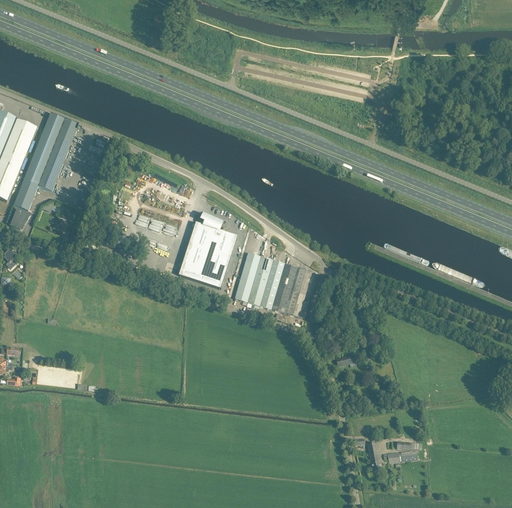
[(0,159),(17,117),(8,113),(8,114),(0,110),(0,159)]
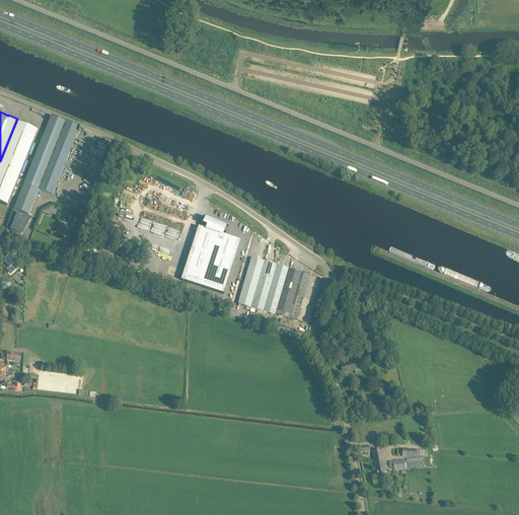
[(80,124),(66,118),(52,113),(14,206),(28,212),(39,187),(53,192),(80,124)]
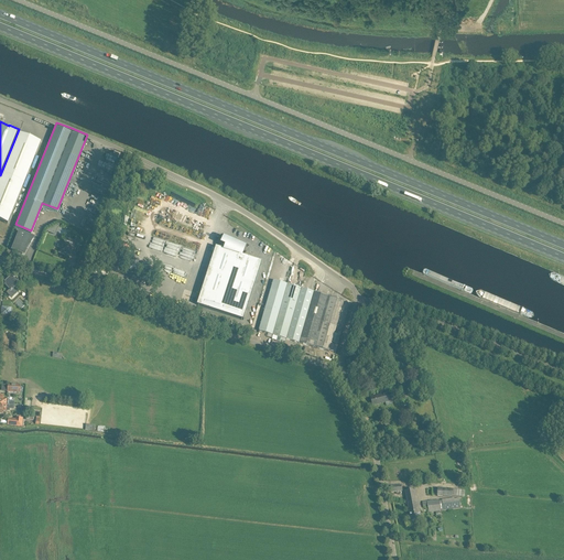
[(0,175),(0,216),(9,221),(42,138),(19,129),(0,175)]
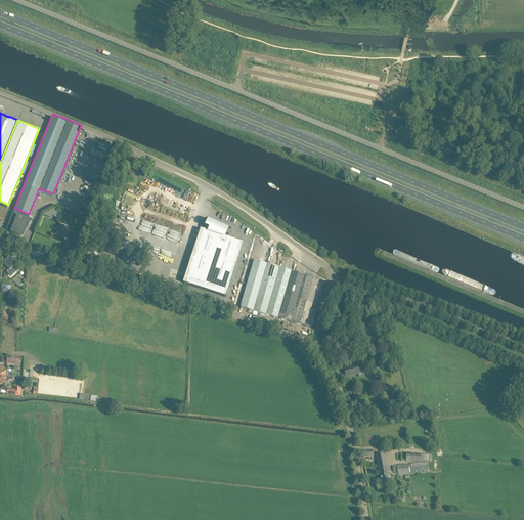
[(43,209),(43,211),(45,211),(50,213),(53,207),(54,207),(55,204),(43,209)]
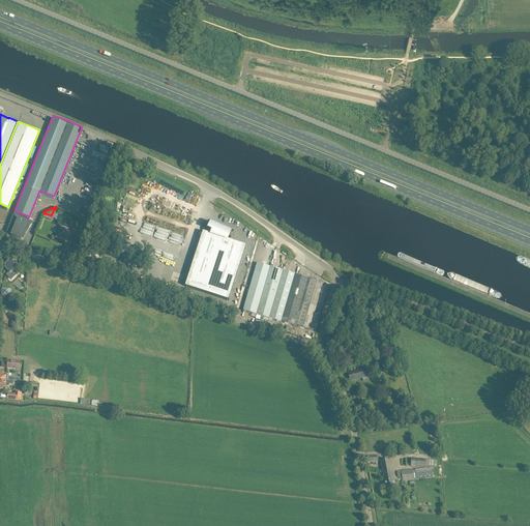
[(24,232),(31,221),(19,215),(11,231),(21,235),(22,231),(24,232)]
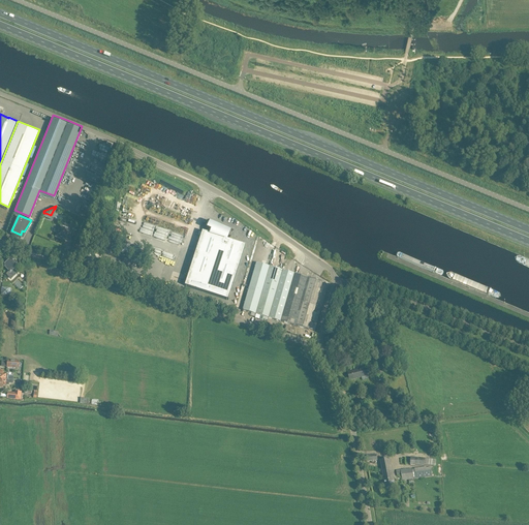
[(231,227),(211,218),(209,218),(208,218),(207,219),(206,220),(206,222),(207,223),(208,224),(206,228),(203,227),(184,282),(228,296),(246,242),(226,235),(227,233),(229,234),(231,227)]
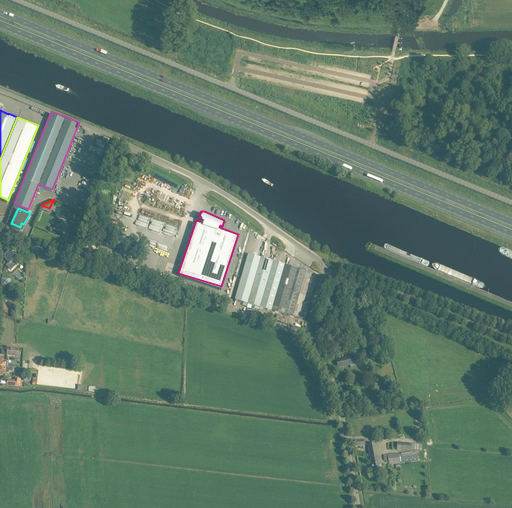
[(68,217),(59,213),(58,216),(57,215),(56,219),(57,219),(56,220),(55,220),(53,225),(59,227),(59,226),(64,228),(65,225),(69,227),(73,217),(68,215),(68,217)]
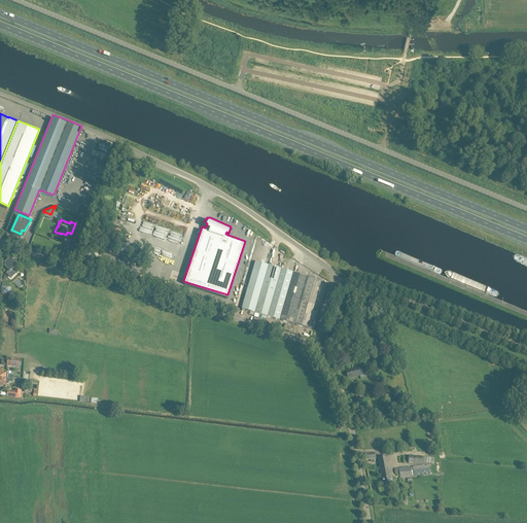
[(6,259),(4,262),(9,267),(6,270),(7,270),(11,274),(16,269),(18,269),(14,265),(13,265),(16,262),(15,259),(18,258),(13,254),(12,256),(10,255),(8,257),(7,255),(5,258),(6,259)]
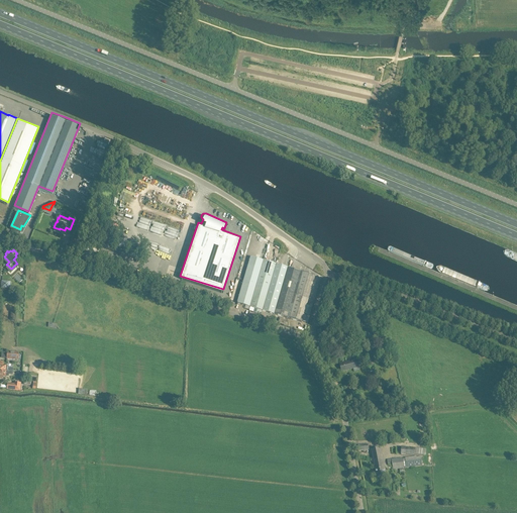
[(250,303),(264,257),(250,252),(237,299),(250,303)]
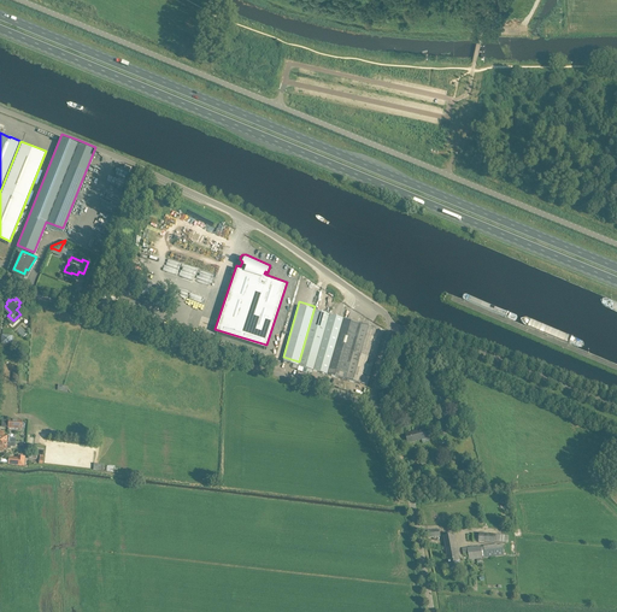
[(312,366),(318,348),(329,311),(315,306),(299,362),(312,366)]
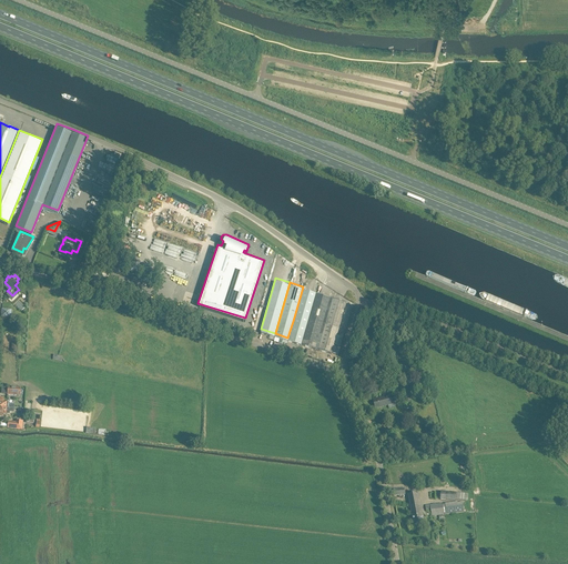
[(306,324),(316,290),(303,286),(293,321),(306,324)]
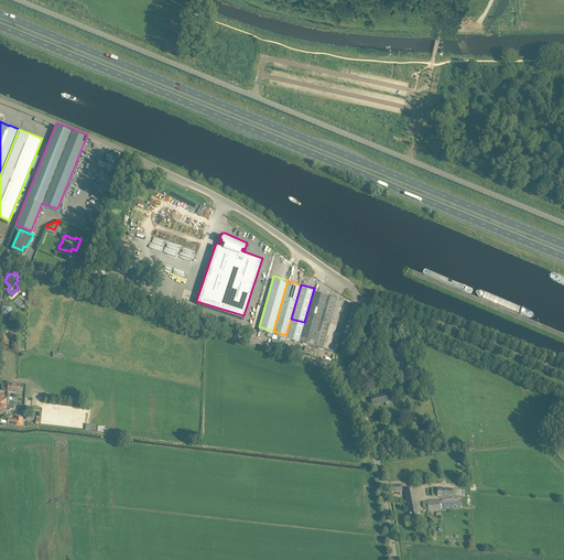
[(344,297),(334,293),(314,288),(304,322),(300,338),(329,347),(344,297)]
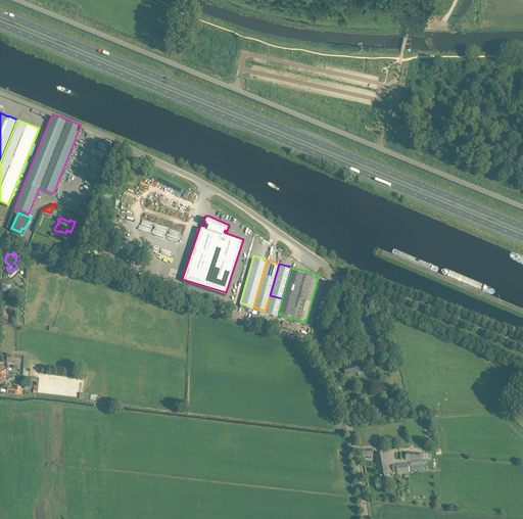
[(19,269),(13,275),(19,282),(24,278),(21,277),(25,274),(19,269)]
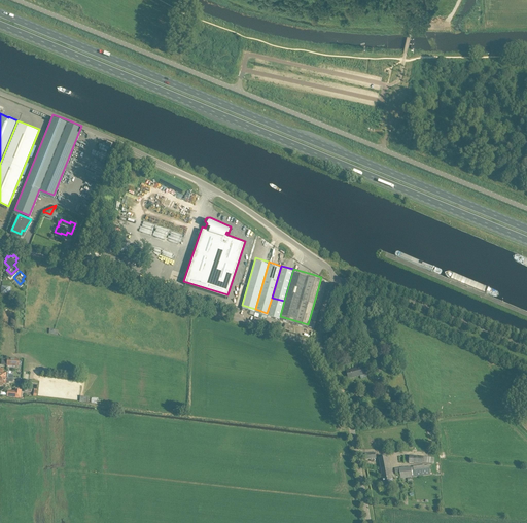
[(280,316),(284,301),(272,298),(267,313),(280,316)]
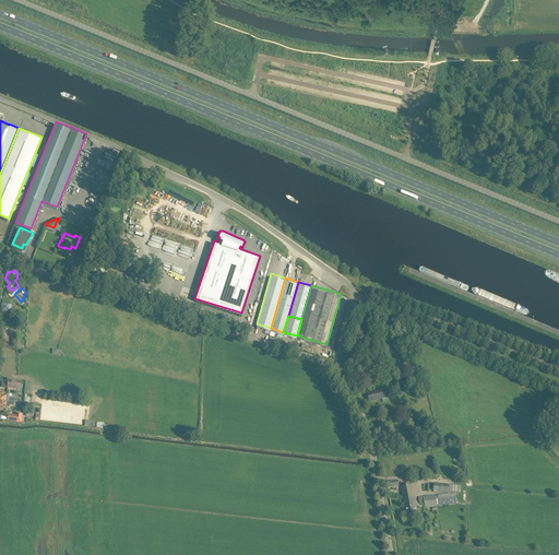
[(370,398),(382,394),(382,398),(389,397),(390,396),(390,393),(390,392),(389,392),(389,391),(388,392),(385,385),(368,390),(370,398)]
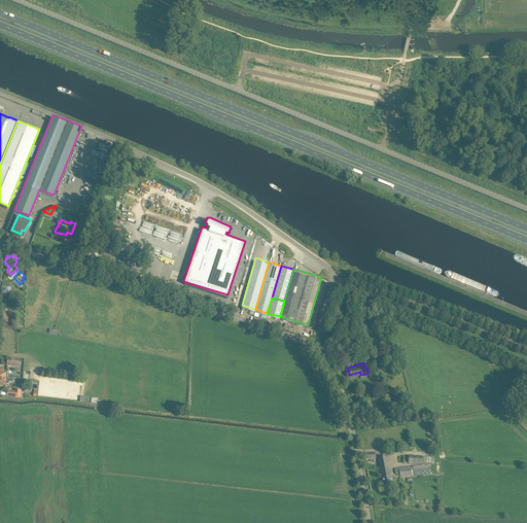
[(8,369),(3,369),(3,365),(0,364),(0,373),(9,374),(13,374),(13,371),(8,371),(8,369)]
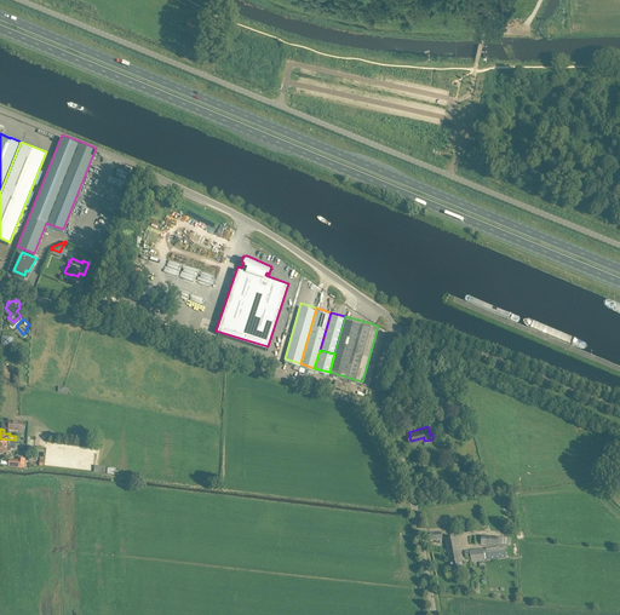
[(11,447),(11,440),(0,438),(0,449),(3,449),(3,446),(11,447)]
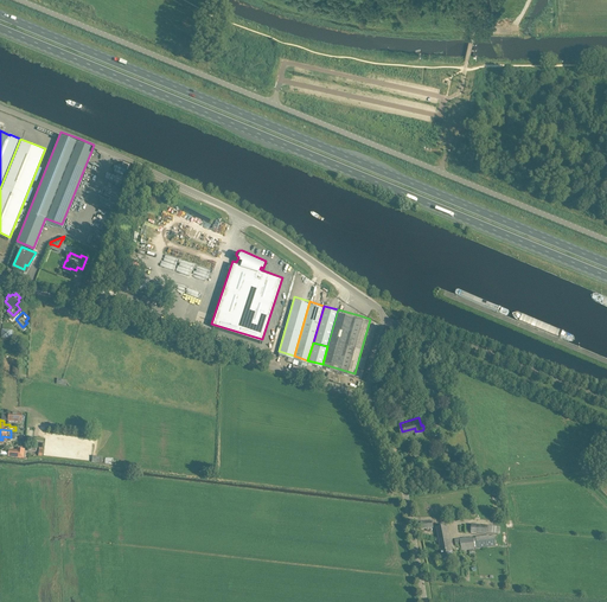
[(23,454),(24,446),(17,444),(17,446),(10,444),(8,453),(23,454)]
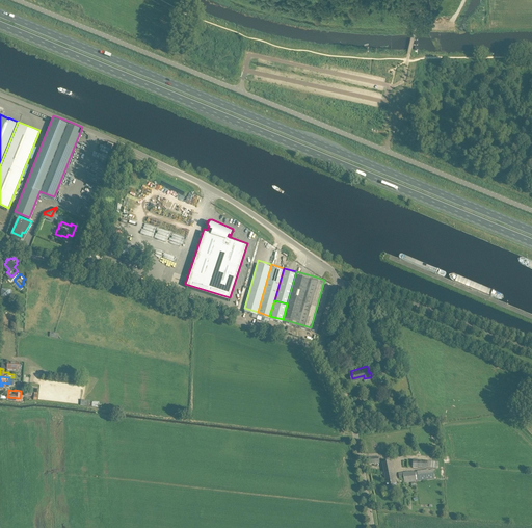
[(389,487),(396,486),(395,479),(397,479),(393,457),(382,459),(389,487)]
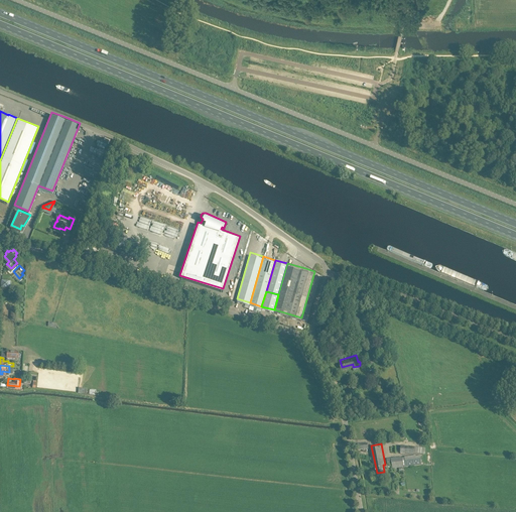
[(421,460),(420,454),(420,452),(416,453),(415,452),(404,453),(404,454),(405,462),(421,460)]
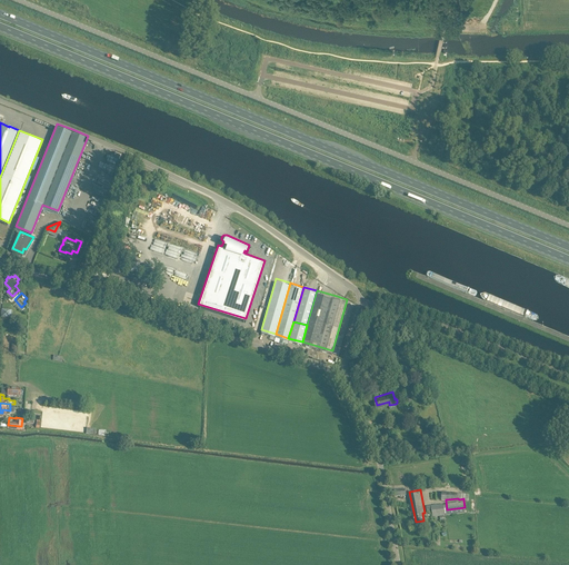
[(443,501),(443,499),(427,502),(426,502),(427,506),(428,506),(431,505),(431,507),(432,512),(445,511),(443,501)]
